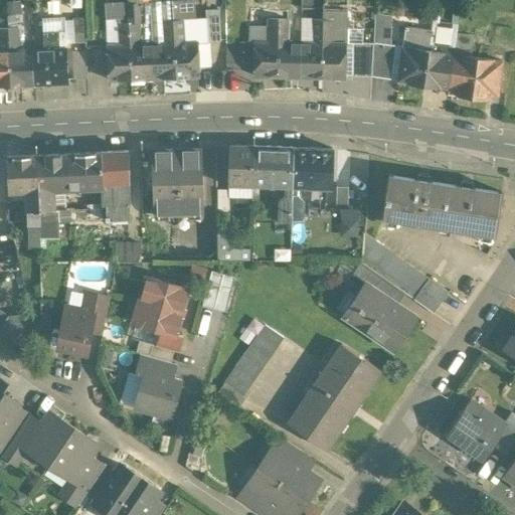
[(181,2),(171,2),(172,20),(182,20),(181,2)]
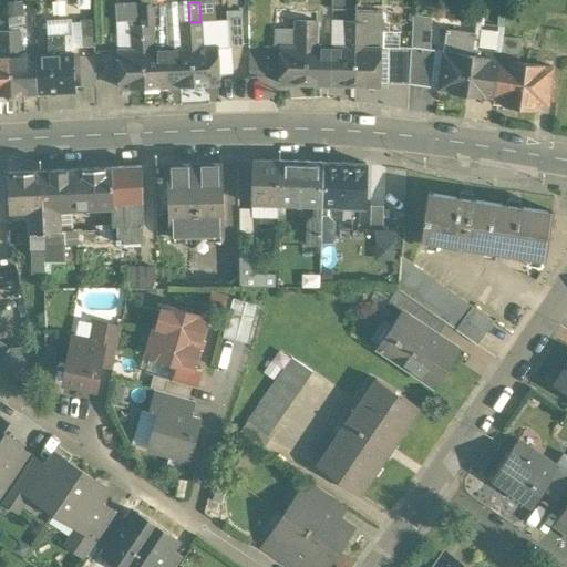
[(138,4),(121,4),(122,21),(129,20),(130,26),(140,26),(140,12),(138,4)]
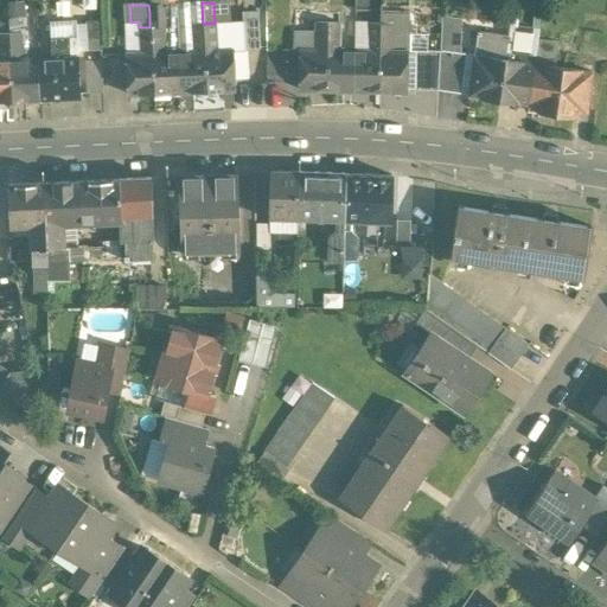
[(311,11),(294,11),(293,52),(299,52),(299,51),(314,51),(315,24),(315,12),(311,12),(311,11)]
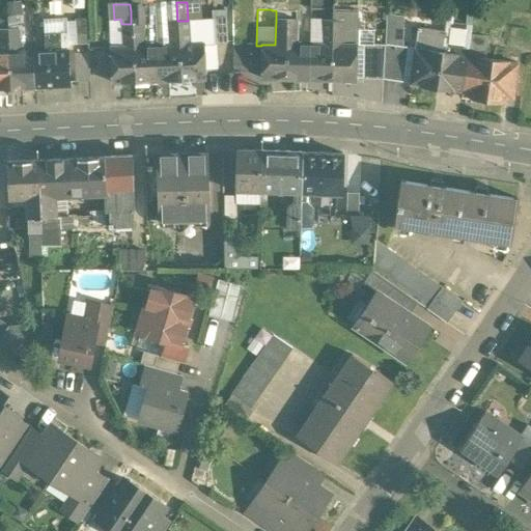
[(141,10),(131,11),(131,24),(141,23),(141,10)]
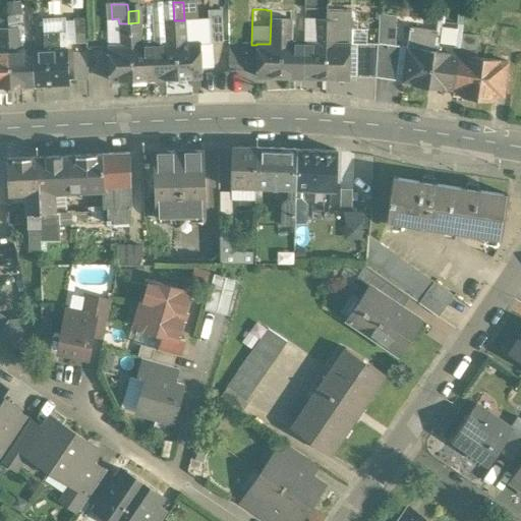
[(281,10),(271,10),(271,20),(281,20),(281,10)]
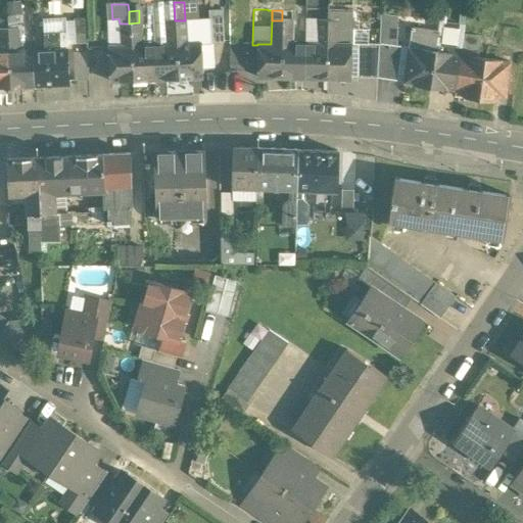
[(292,11),(282,10),(282,20),(292,20),(292,11)]
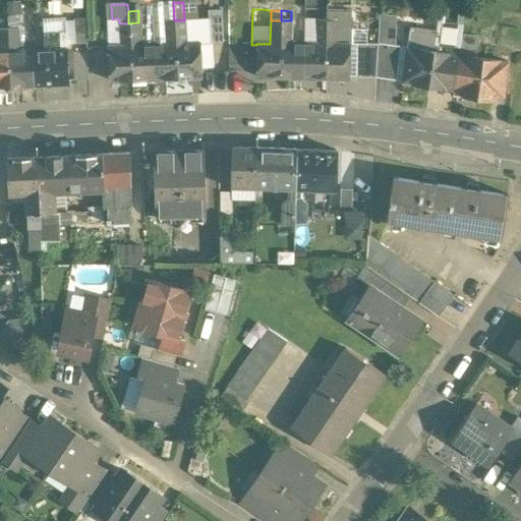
[(222,11),(208,12),(208,19),(209,19),(210,43),(223,42),(222,11)]
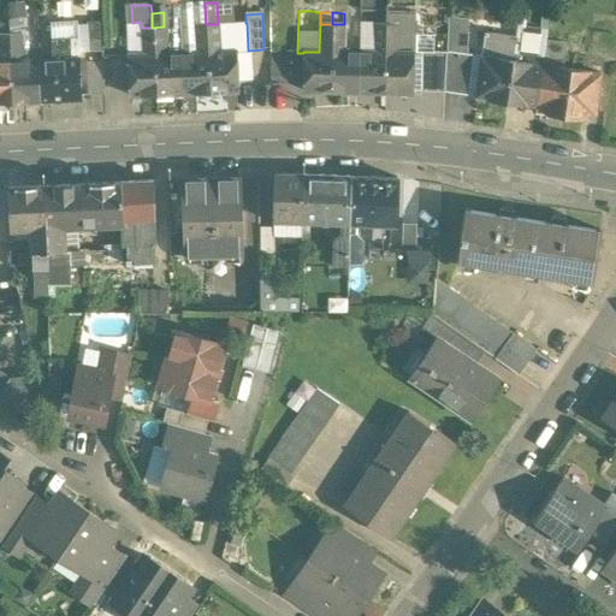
[(414,13),(385,13),(385,25),(385,53),(413,54),(414,13)]
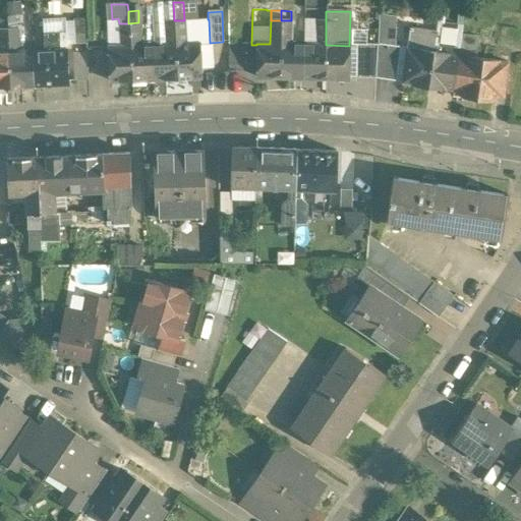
[(395,16),(379,14),(378,44),(393,46),(395,16)]
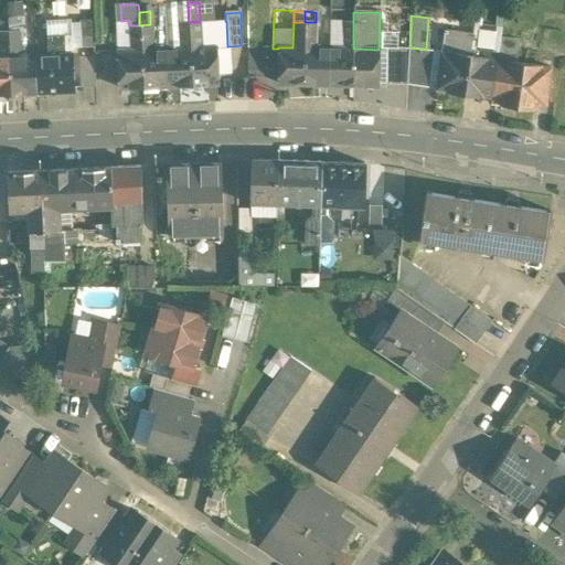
[(71,21),(45,22),(46,35),(71,34),(71,21)]
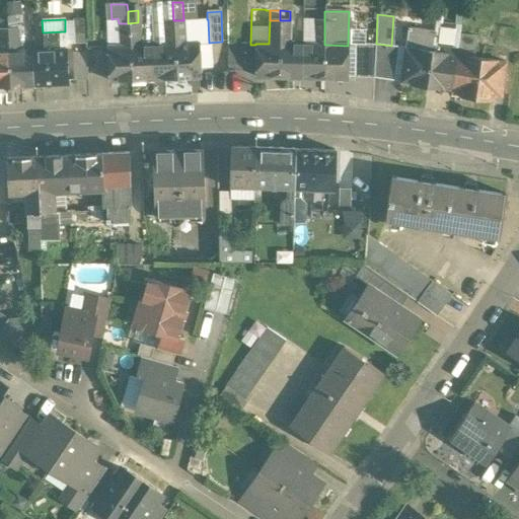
[(207,19),(183,20),(186,44),(199,43),(199,46),(209,45),(209,43),(208,19),(207,19)]
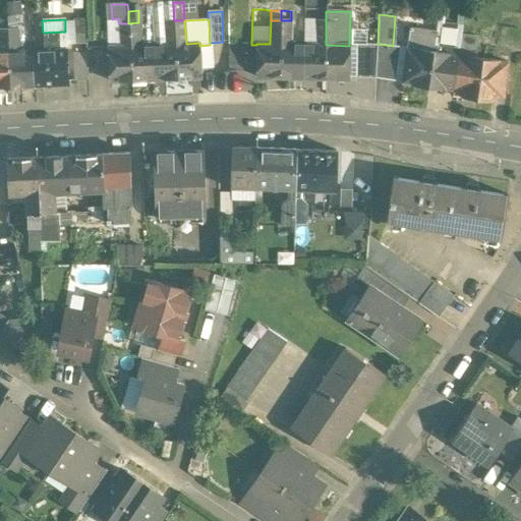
[(174,20),(164,21),(165,45),(175,45),(174,20)]
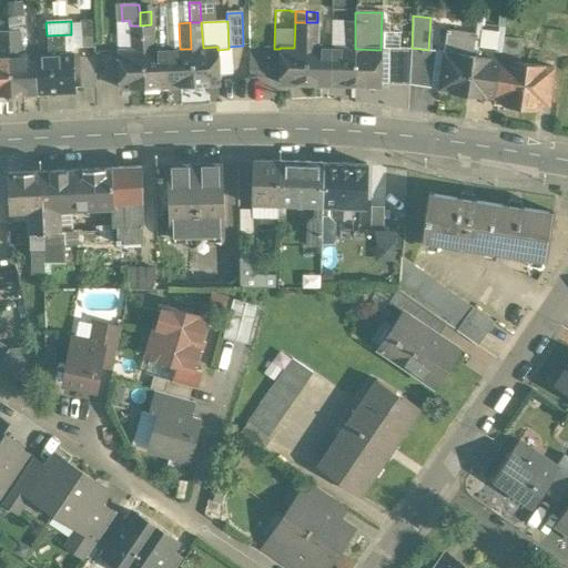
[(217,47),(203,48),(201,22),(190,22),(191,49),(193,87),(220,85),(217,50),(217,47)]
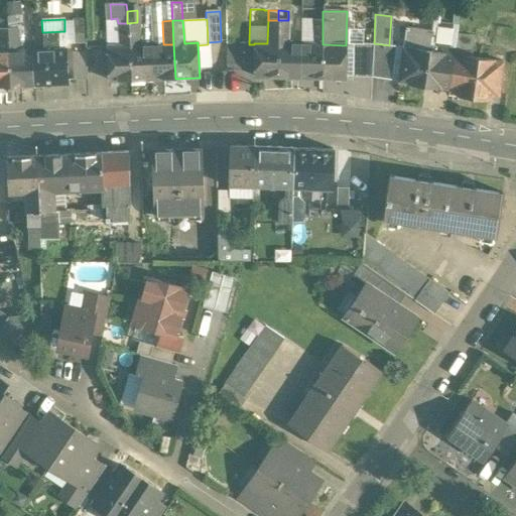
[(278,20),(268,20),(267,43),(278,44),(278,20)]
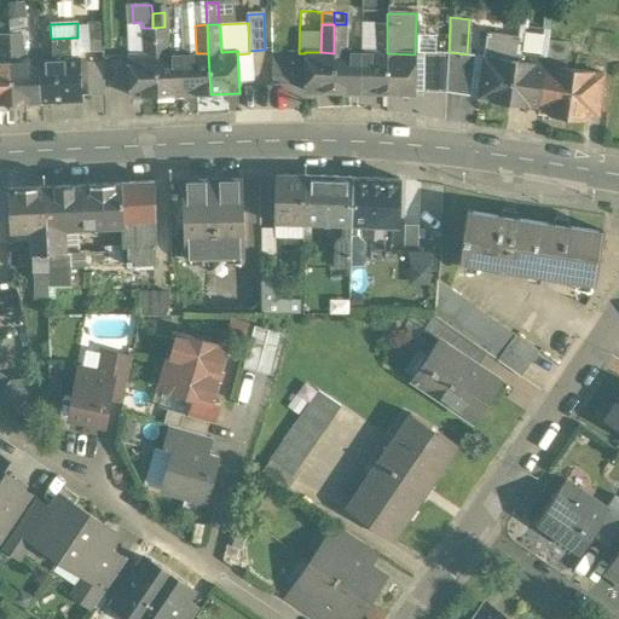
[(346,24),(334,24),(334,53),(346,53),(346,24)]
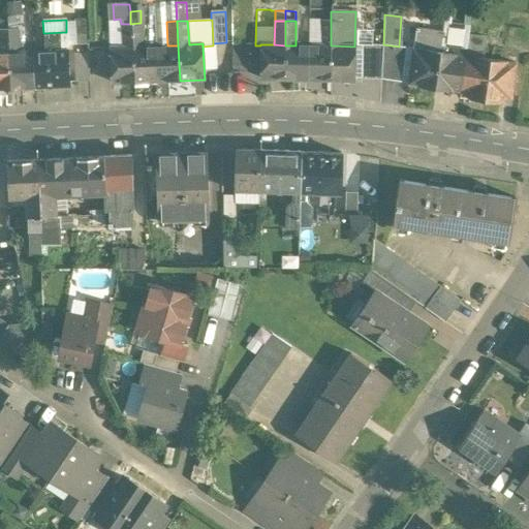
[(331,22),(320,22),(320,45),(331,45),(331,22)]
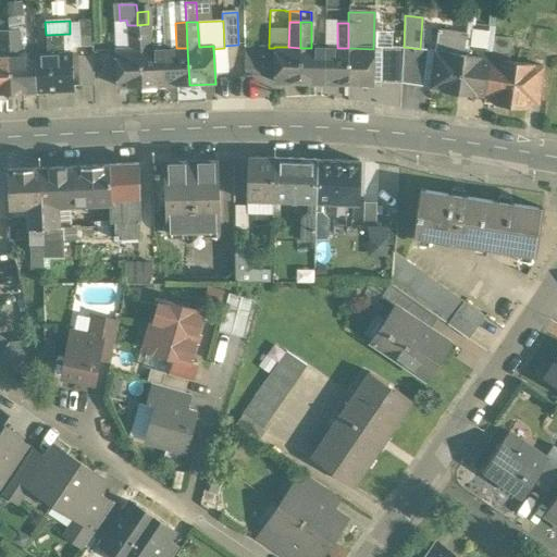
[(148,24),(137,25),(139,50),(150,49),(149,24),(148,24)]
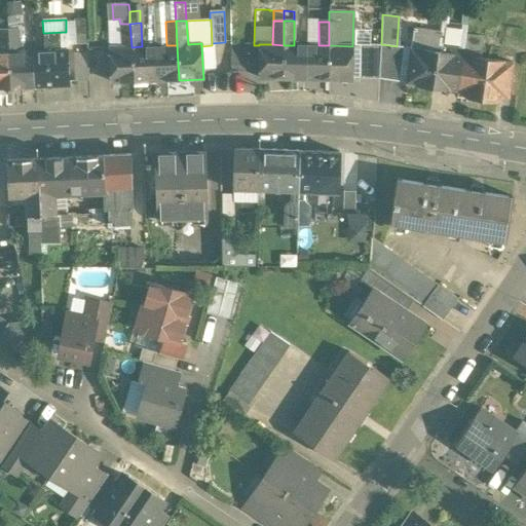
[(85,24),(73,25),(74,45),(86,44),(85,24)]
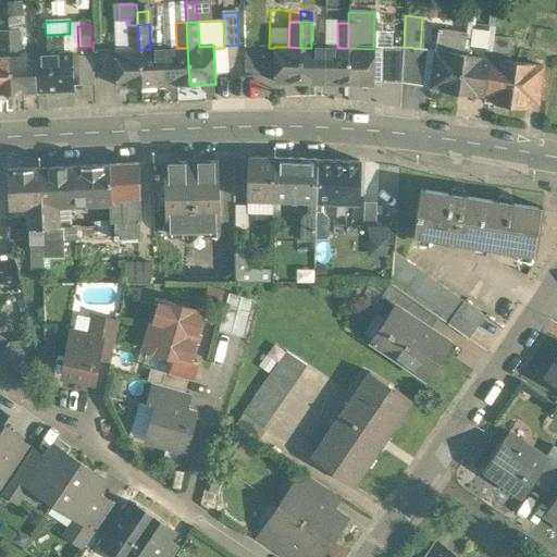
[(137,25),(127,25),(128,50),(139,50),(137,25)]
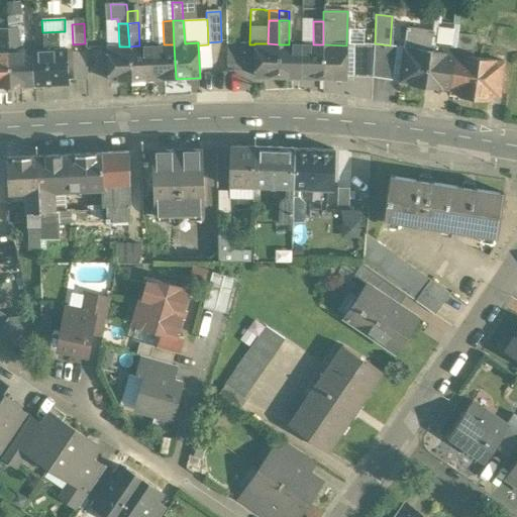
[(7,29),(0,28),(0,53),(8,53),(7,29)]
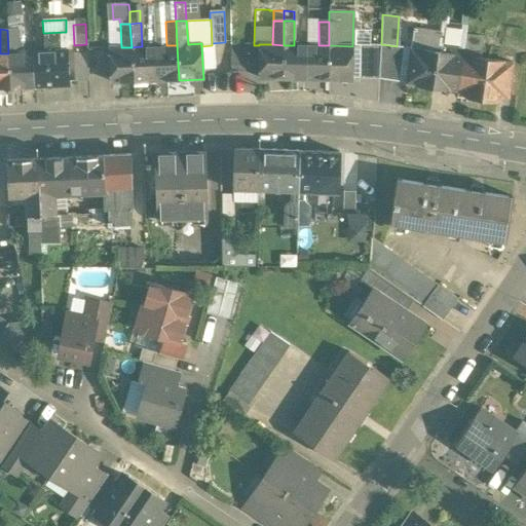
[(17,29),(7,30),(8,53),(19,53),(17,29)]
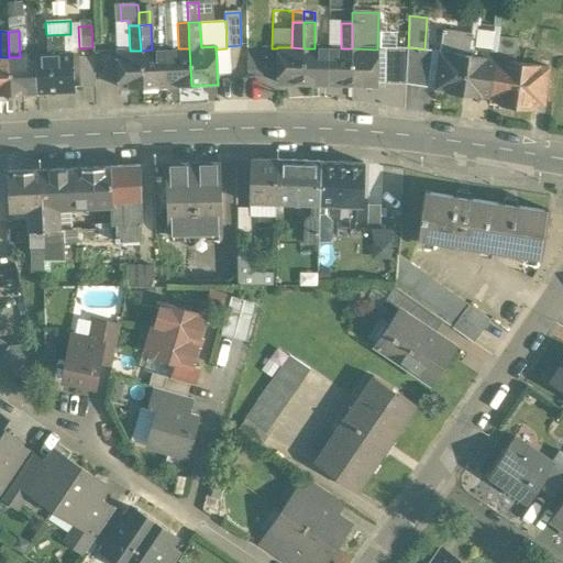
[(471,34),(442,31),(440,52),(467,56),(471,34)]
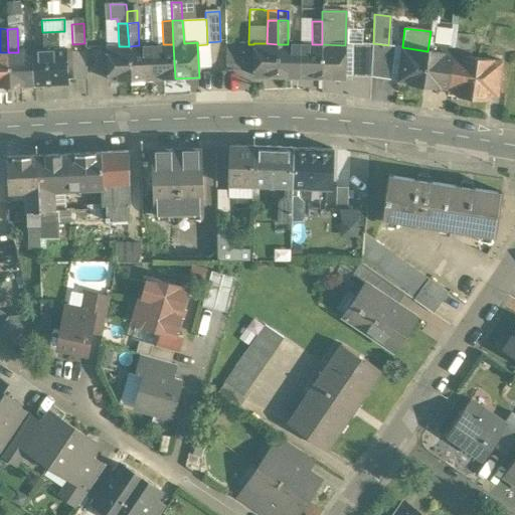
[(64,31),(42,32),(43,51),(53,50),(65,49),(64,31)]
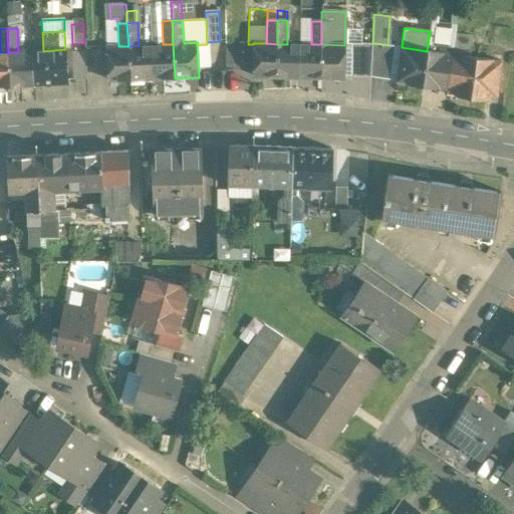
[(266,43),(253,43),(253,44),(252,76),(276,77),(277,44),(266,43)]
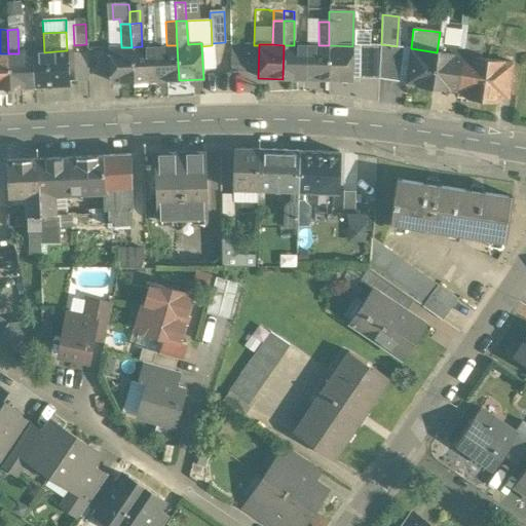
[(380,45),(359,44),(359,79),(379,79),(380,45)]
